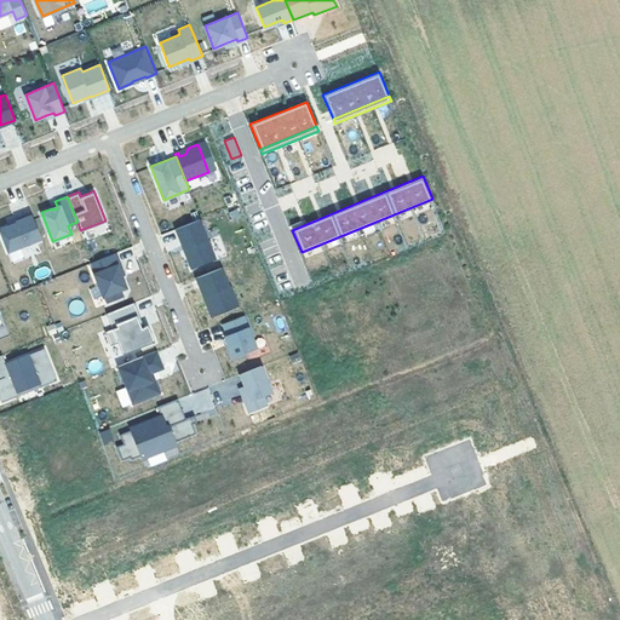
[(17,222),(0,228),(0,231),(9,251),(42,237),(32,212),(15,218),(17,222)]
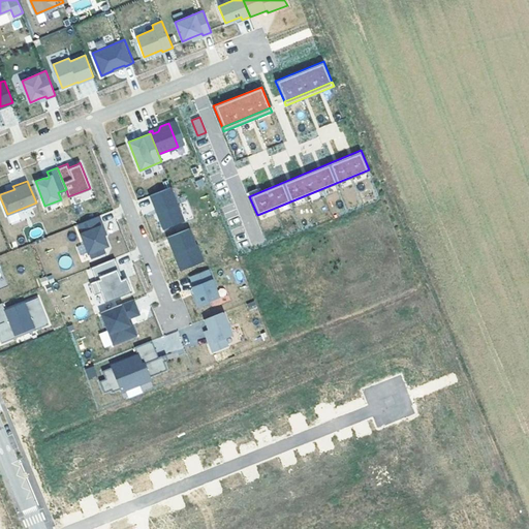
[(170,186),(150,194),(157,212),(159,211),(161,216),(159,217),(163,228),(184,220),(170,186)]
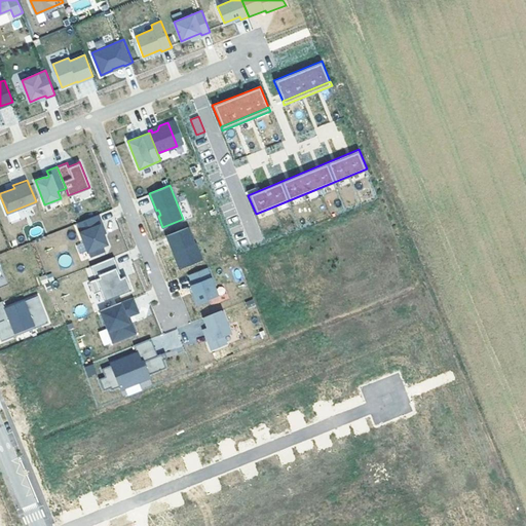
[(99,214),(77,222),(81,230),(79,231),(83,241),(85,240),(91,256),(105,251),(103,246),(108,243),(104,233),(100,224),(102,223),(99,214)]
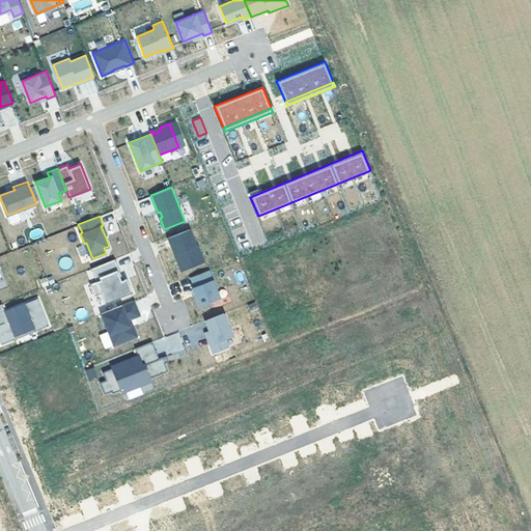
[(177,259),(182,271),(204,261),(198,245),(197,245),(190,228),(168,236),(175,254),(176,253),(178,259),(177,259)]
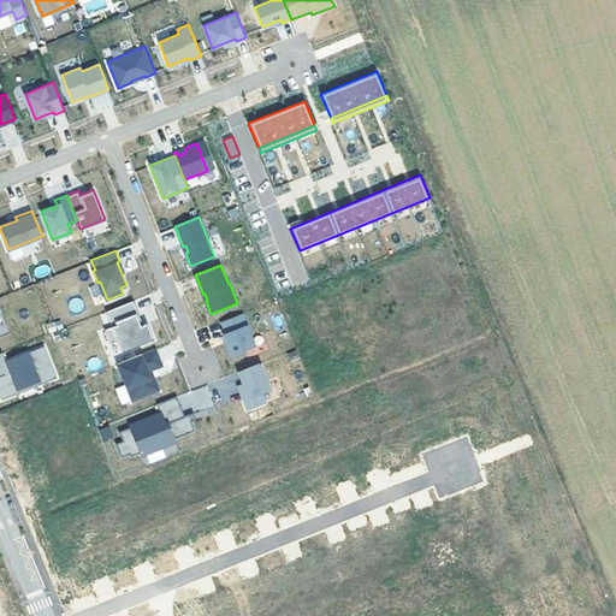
[(70,300),(72,312),(83,311),(81,297),(70,300)]
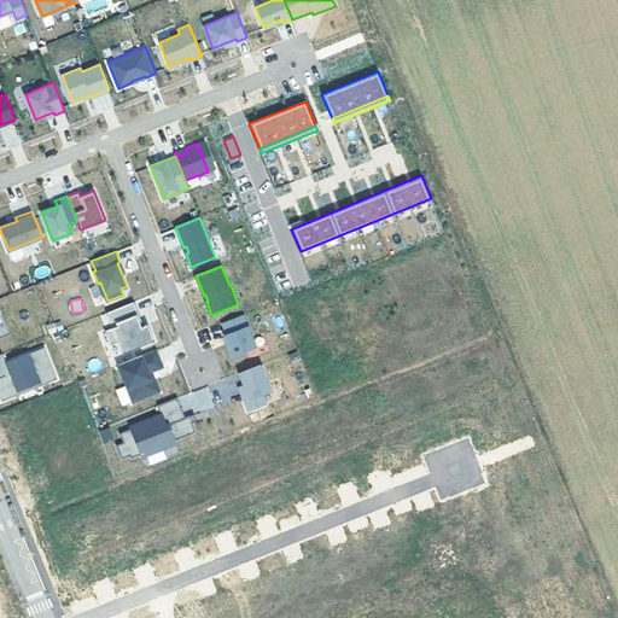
[(134,301),(110,310),(117,326),(112,327),(105,330),(111,344),(118,340),(123,353),(155,339),(147,324),(144,325),(141,326),(136,314),(139,314),(134,301)]
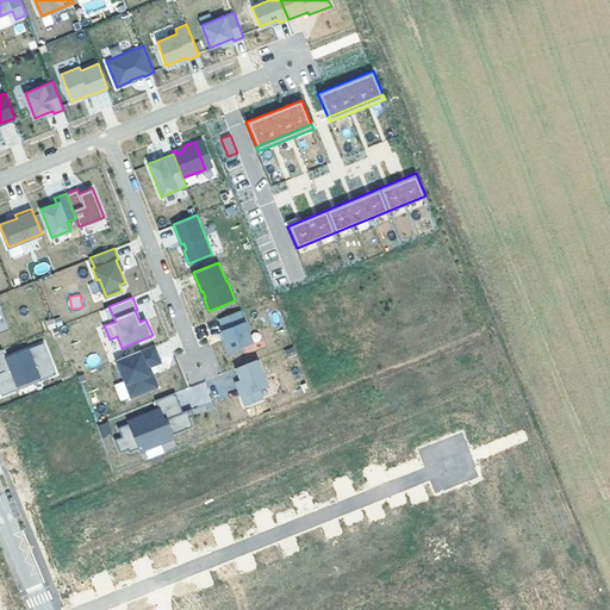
[(109,306),(105,307),(111,323),(116,322),(109,306)]
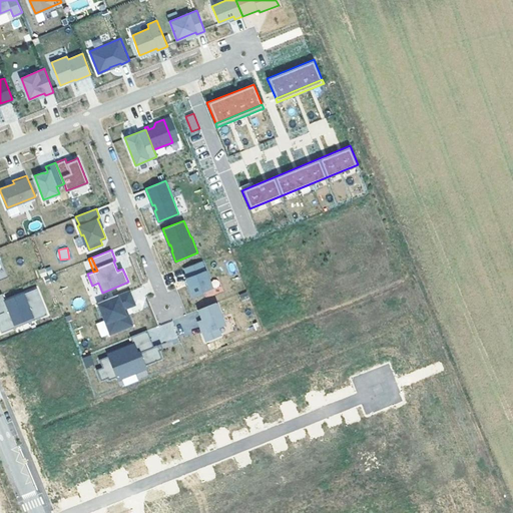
[(201,261),(184,268),(188,277),(191,284),(188,285),(193,296),(212,288),(201,261)]
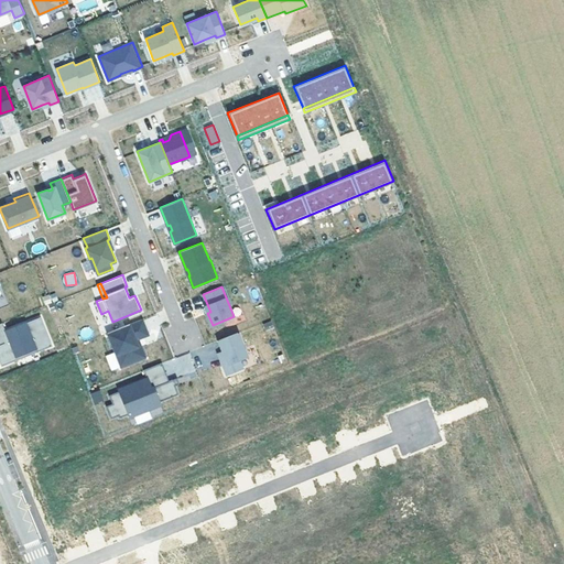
[(45,304),(57,301),(55,293),(43,297),(45,304)]
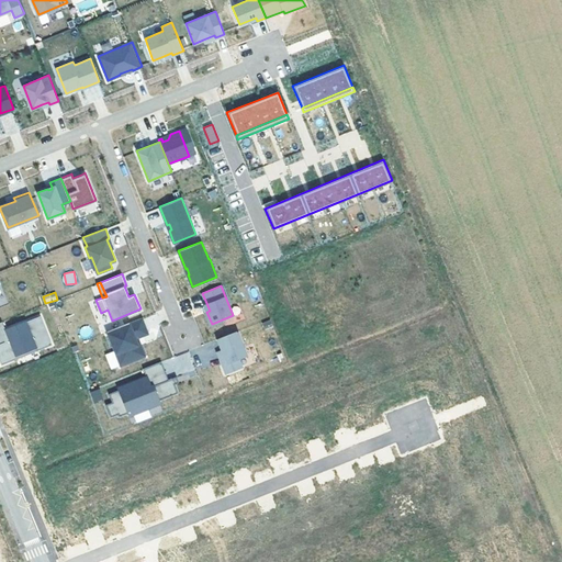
[(2,321),(0,322),(0,359),(1,363),(18,357),(17,353),(35,346),(36,350),(52,344),(41,315),(6,329),(2,321)]
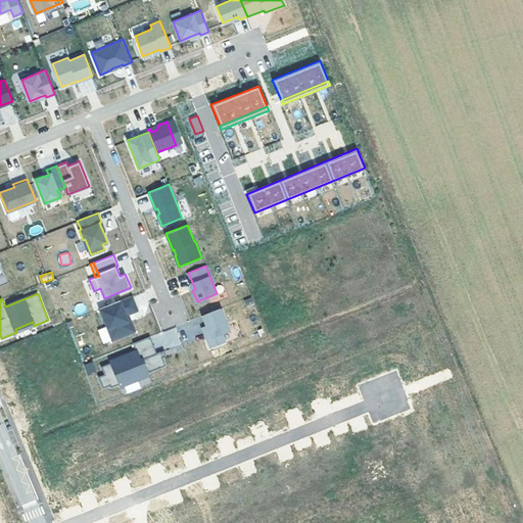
[(132,295),(99,307),(112,340),(135,330),(131,320),(129,320),(127,315),(129,314),(138,310),(132,295)]
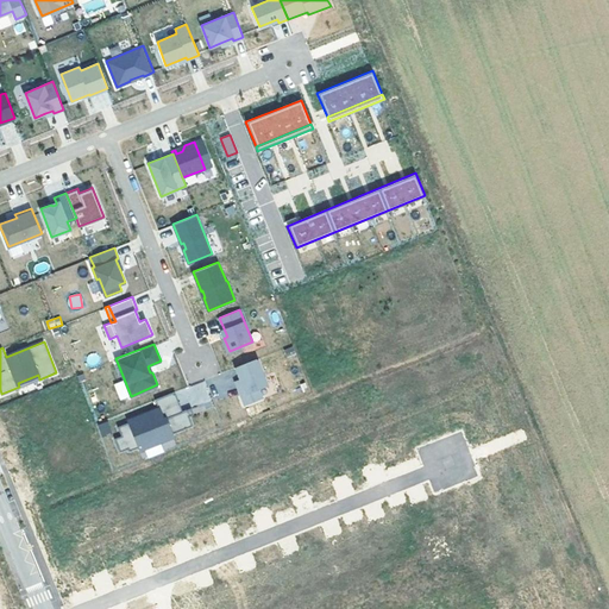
[(90,366),(100,363),(96,352),(87,356),(90,366)]
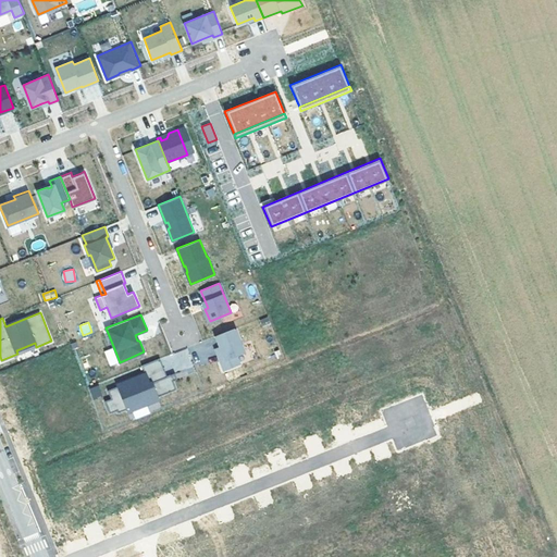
[(236,355),(245,351),(235,327),(215,335),(220,346),(225,359),(220,361),(224,370),(240,363),(236,355)]
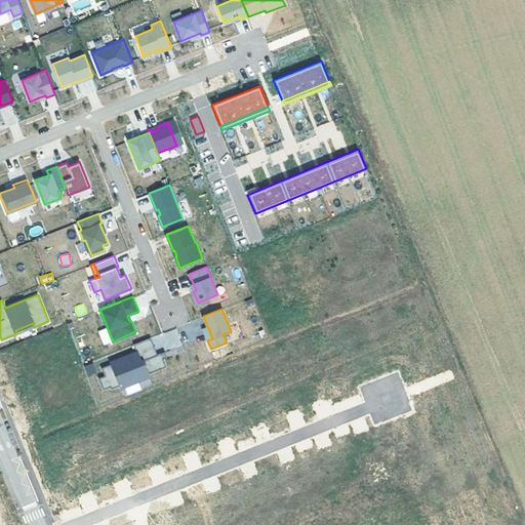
[(202,328),(207,340),(212,338),(207,326),(202,328)]
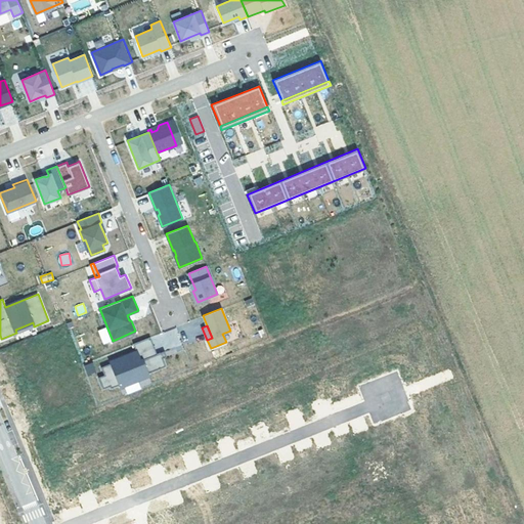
[(104,375),(98,377),(103,388),(111,385),(112,387),(120,384),(121,387),(148,376),(147,373),(166,365),(162,357),(160,352),(157,353),(150,337),(133,343),(136,350),(110,361),(111,363),(101,366),(104,375)]
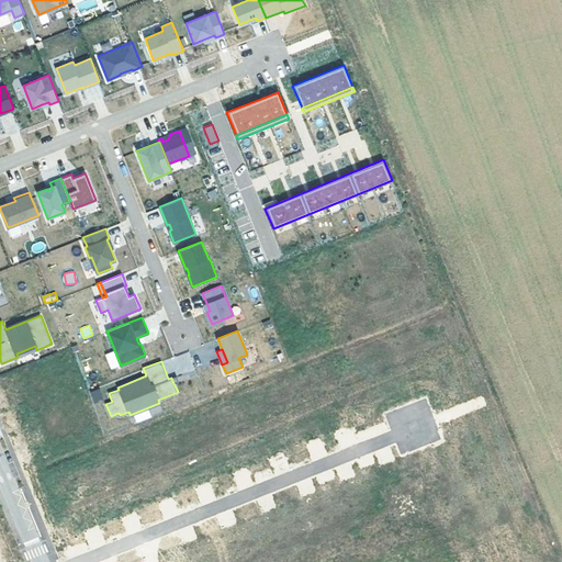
[(99,389),(90,393),(94,403),(103,398),(99,389)]
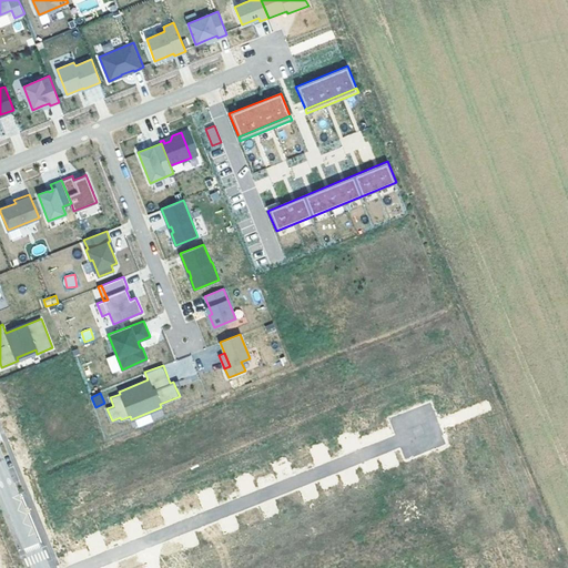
[(507,476),(493,443),(459,456),(473,489),(507,476)]
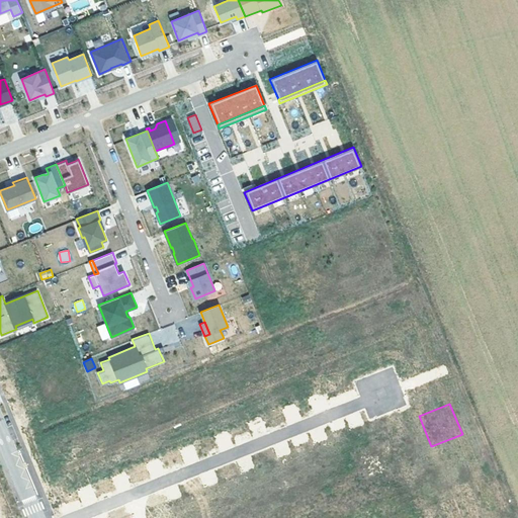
[(416,455),(403,422),(389,427),(390,431),(375,436),(385,461),(400,455),(402,461),(416,455)]
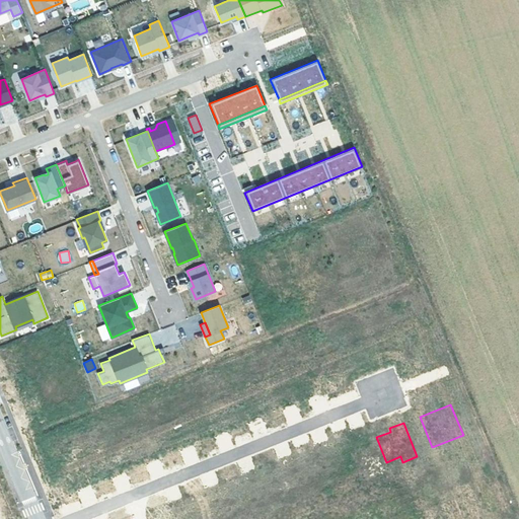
[(340,448),(355,488),(383,476),(368,437),(340,448)]
